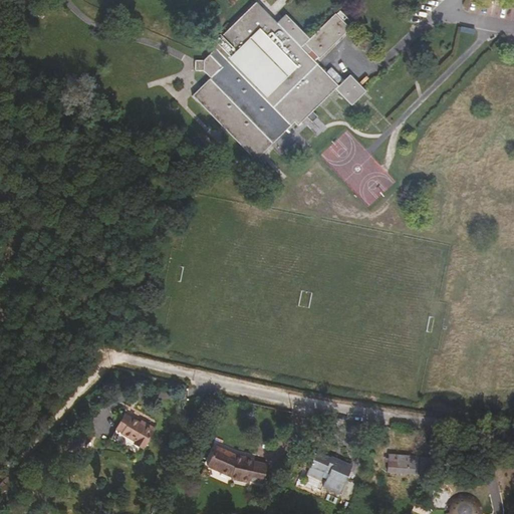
[(191,94),(254,160),(293,121),(297,125),(335,87),(351,104),(366,90),(350,73),(343,80),(329,66),(324,72),(314,61),(348,28),(342,21),(346,17),(340,10),(310,39),(286,14),(277,23),(256,1),(228,29),(230,31),(229,32),(229,33),(224,38),(219,34),(208,45),(212,50),(203,59),(194,58),(193,69),(201,70),(209,78),(191,94)]
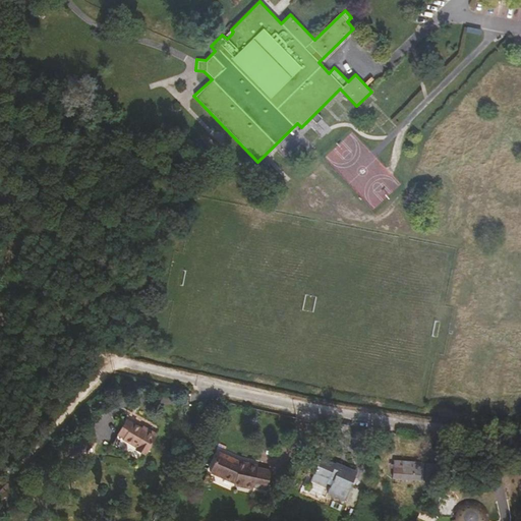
[(131,409),(127,415),(157,433),(160,427),(131,409)]
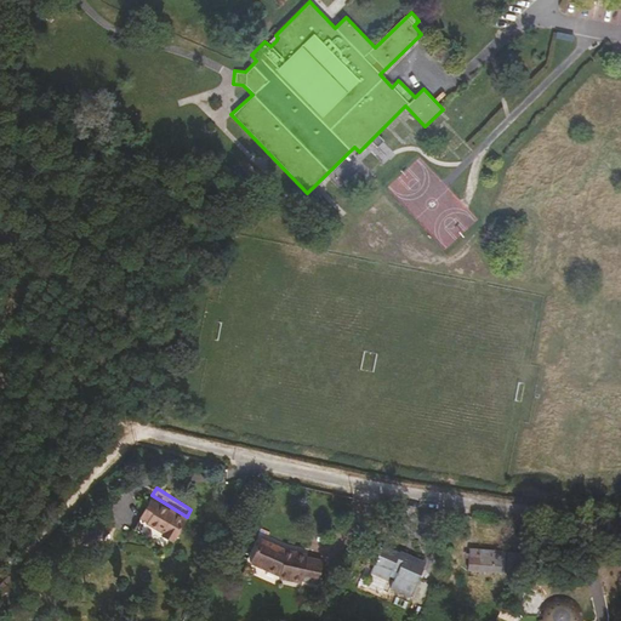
[(151,500),(134,531),(167,551),(186,518),(171,510),(170,511),(151,500)]
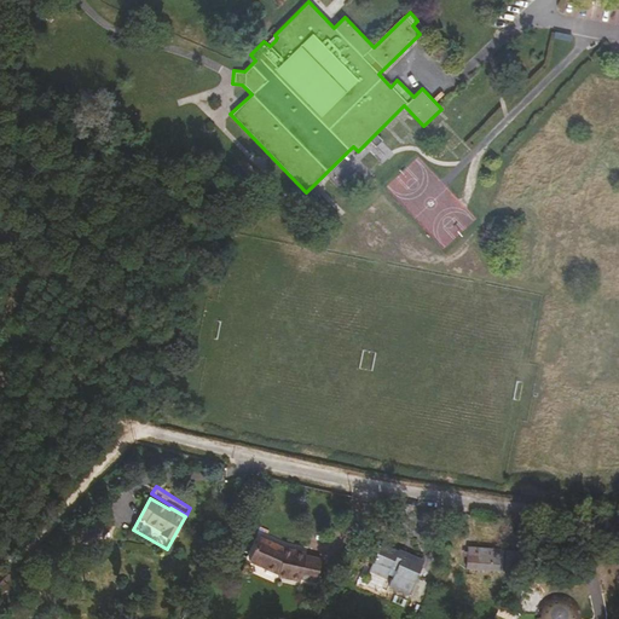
[(260,538),(249,561),(278,576),(278,577),(300,582),(300,579),(316,583),(320,560),(306,556),(306,553),(284,549),(260,538)]
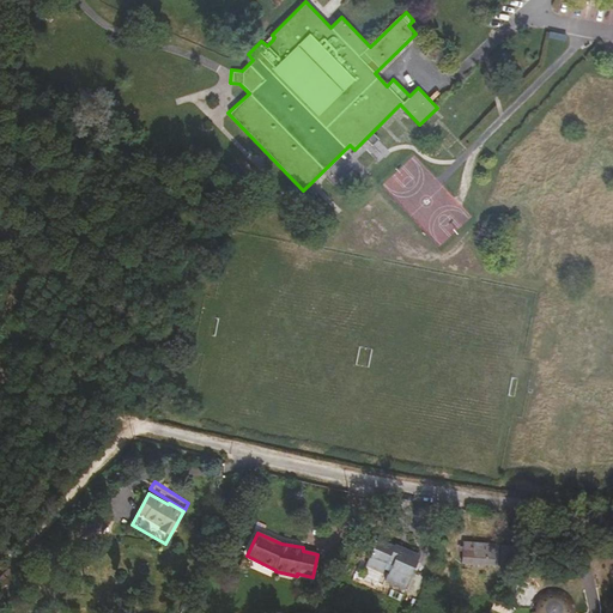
[(371,541),(368,551),(371,552),(366,564),(387,575),(384,580),(404,589),(418,559),(400,551),(401,548),(384,540),(382,544),(376,541),(371,541)]
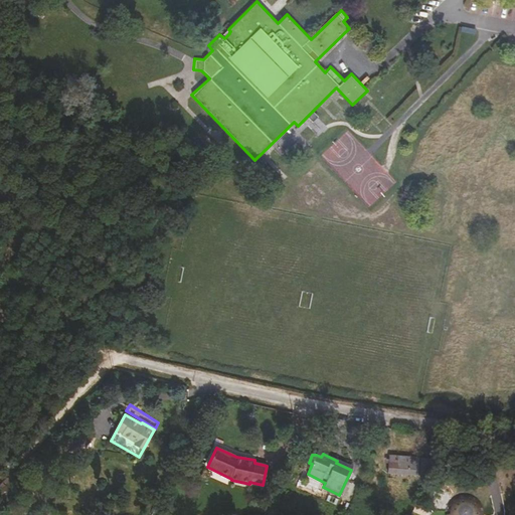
[(388,457),(387,473),(416,475),(418,459),(388,457)]
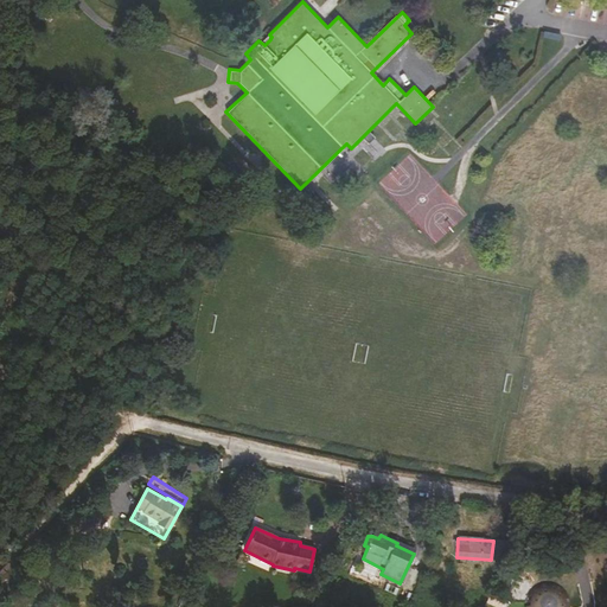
[(496,561),(504,561),(512,545),(512,542),(496,541),(496,561)]
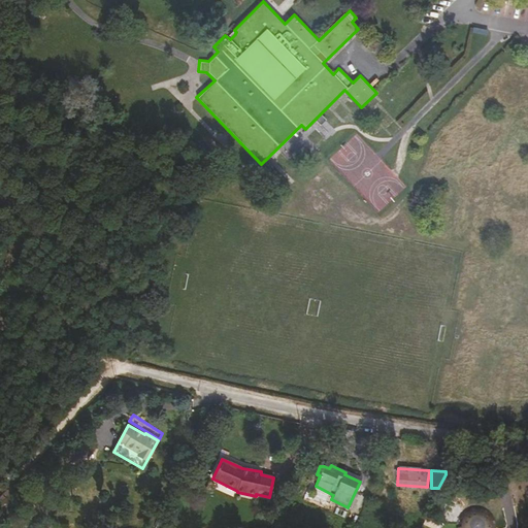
[(479,510),(476,510),(474,509),(472,509),(470,509),(468,509),(466,510),(465,510),(463,512),(462,513),(460,514),(459,514),(458,515),(457,517),(456,518),(455,520),(454,521),(453,523),(453,524),(453,526),(452,527),(491,527),(492,527),(491,525),(491,523),(490,521),(489,520),(488,518),(487,517),(486,516),(485,514),(483,513),(482,513),(481,512),(479,510)]
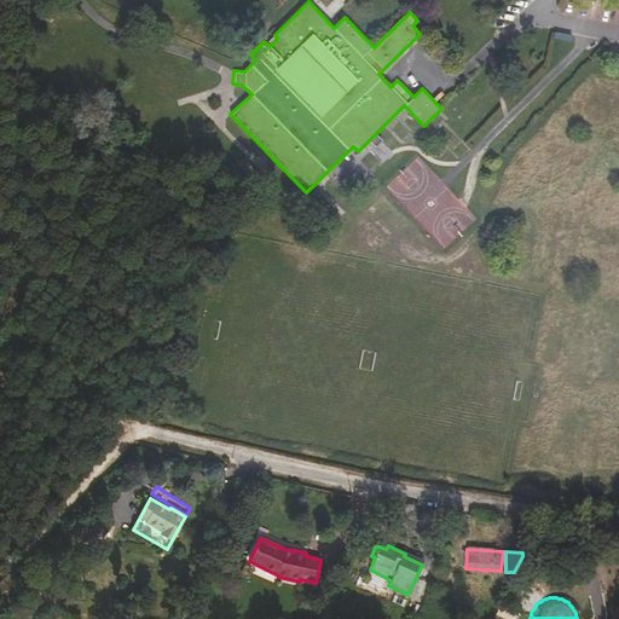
All buildings are outlined.
